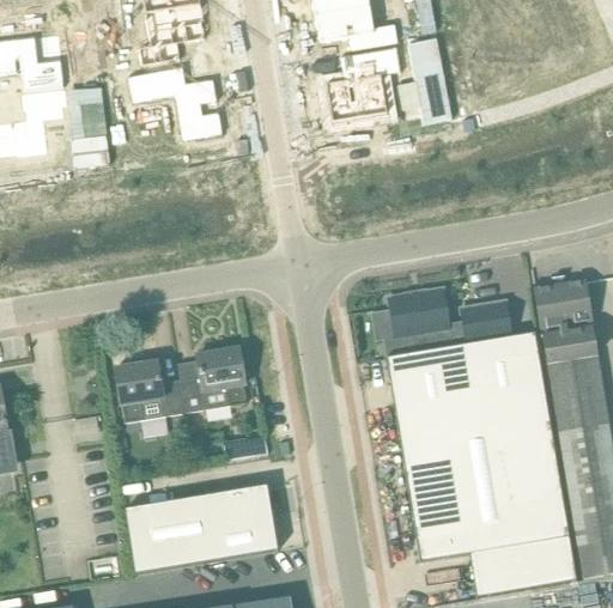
[(143,0),(144,11),(201,1),(201,0),(143,0)]
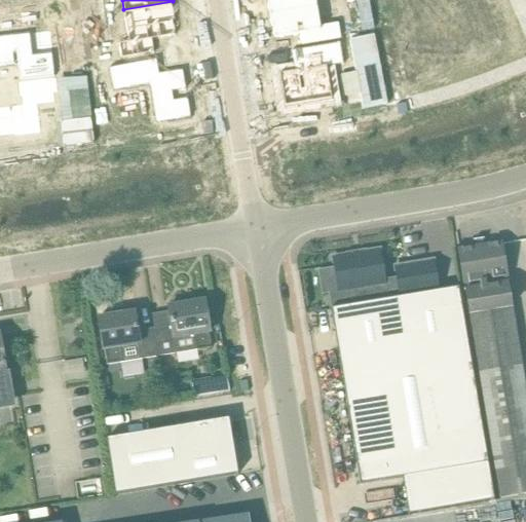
[(266,0),(268,12),(317,4),(316,0),(266,0)]
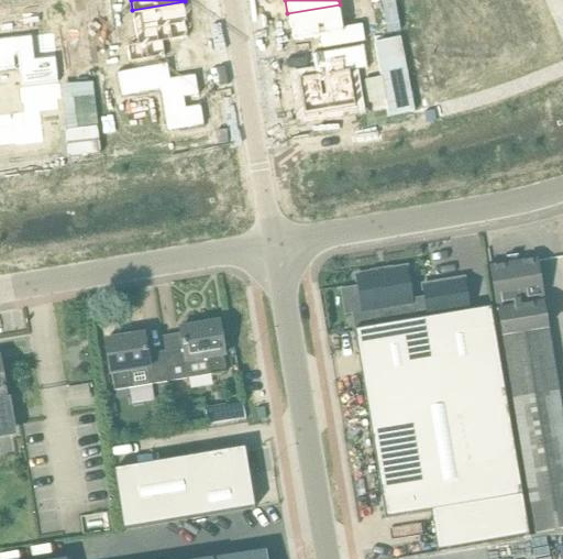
[(138,41),(127,42),(130,59),(165,54),(163,39),(188,34),(185,18),(187,18),(185,1),(132,10),(138,41)]
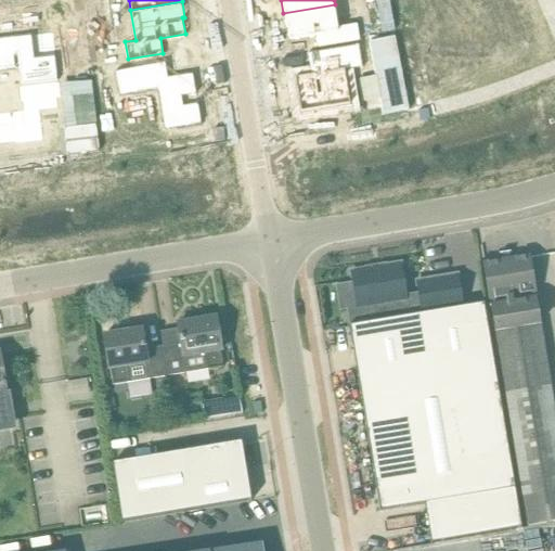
[(335,4),(283,13),(286,27),(287,27),(289,38),(315,34),(318,45),(360,37),(357,20),(338,23),(335,4)]
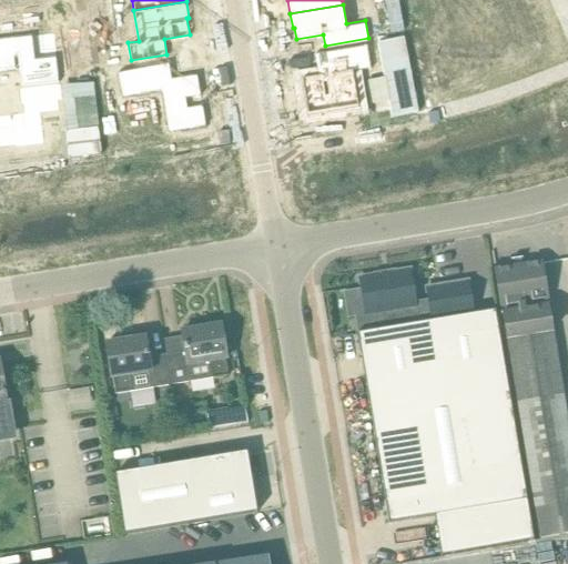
[(32,33),(0,36),(0,70),(19,68),(20,83),(59,79),(57,54),(36,57),(32,33)]
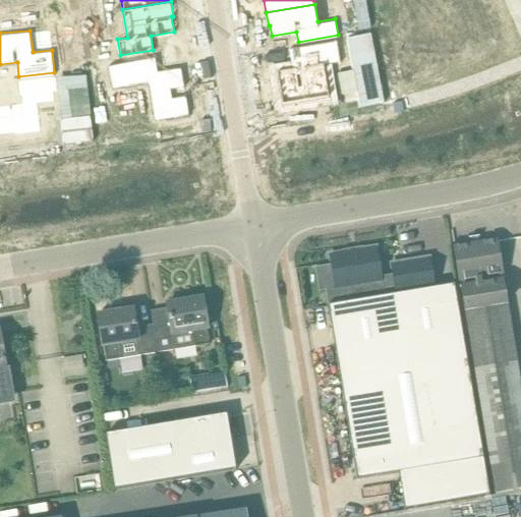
[(292,67),(276,69),(281,104),(330,96),(324,63),(340,60),(337,40),(288,47),(292,67)]
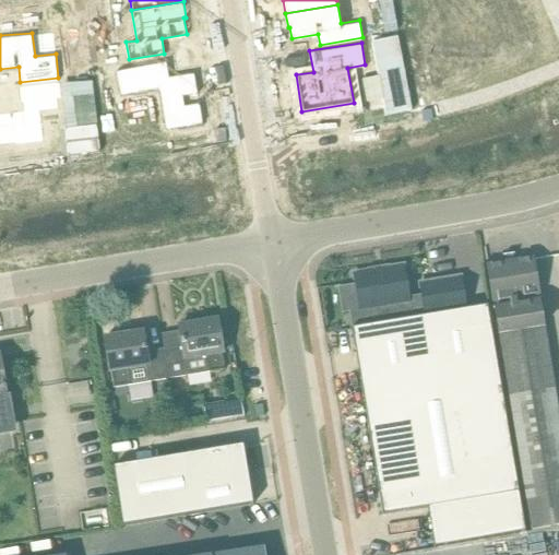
[(166,59),(115,68),(119,94),(157,87),(164,128),(203,122),(194,70),(169,74),(166,59)]
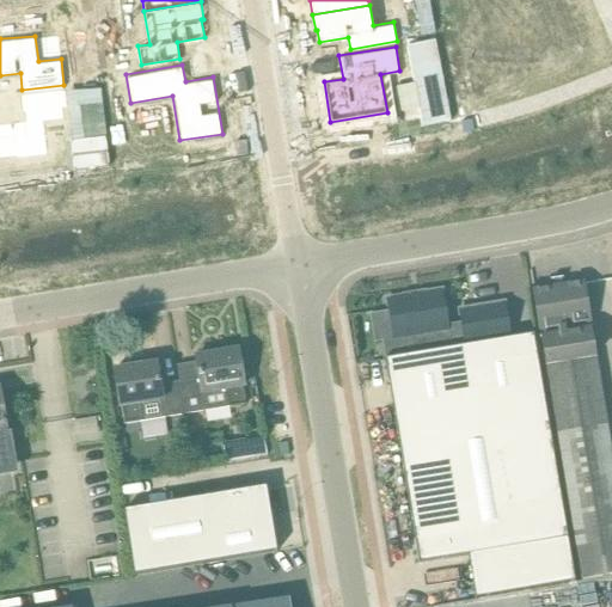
[(26,117),(0,120),(0,154),(14,153),(14,155),(48,152),(44,118),(63,116),(62,105),(67,104),(65,86),(22,91),(24,110),(26,109),(26,117)]
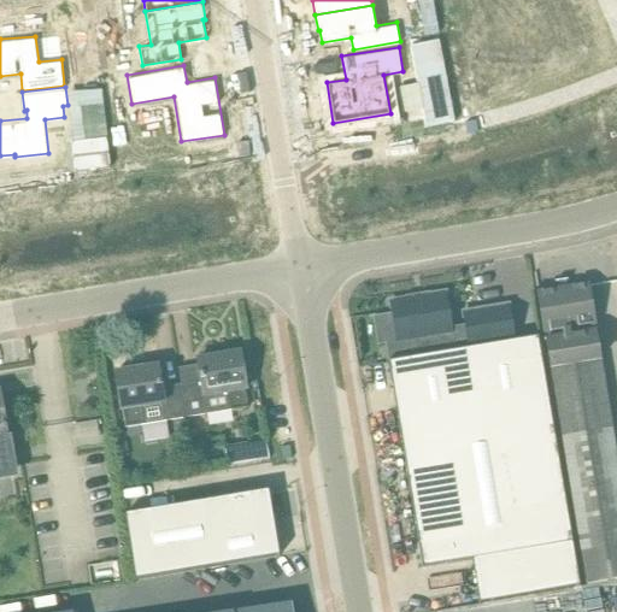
[(541,288),(538,289),(544,329),(545,329),(550,363),(587,581),(616,575),(616,447),(615,448),(599,354),(594,321),(587,281),(541,288)]
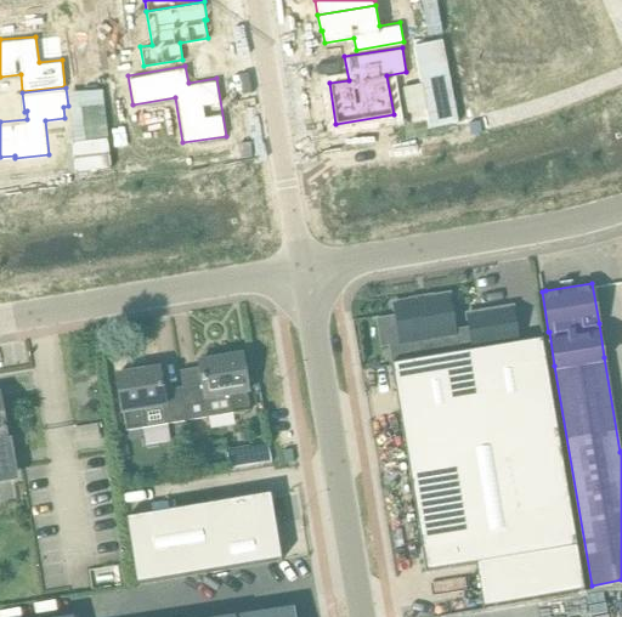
[(400,341),(394,343),(396,361),(458,350),(458,349),(454,327),(450,293),(394,303),(395,312),(400,341)]
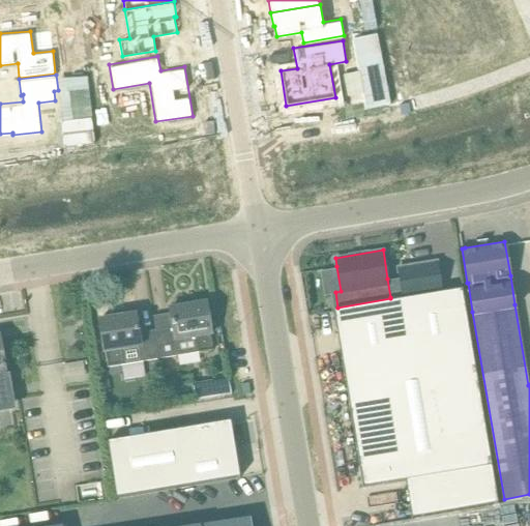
[(437,260),(398,267),(400,276),(403,295),(403,296),(442,290),(437,260)]
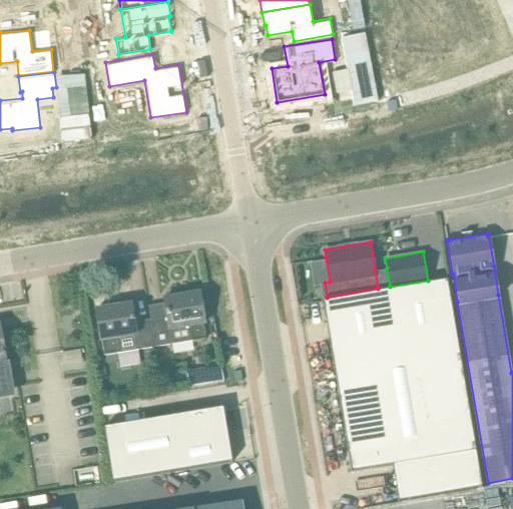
[(327,298),(322,298),(326,319),(332,356),(457,335),(447,278),(428,281),(390,287),(390,286),(378,288),(378,289),(327,298)]
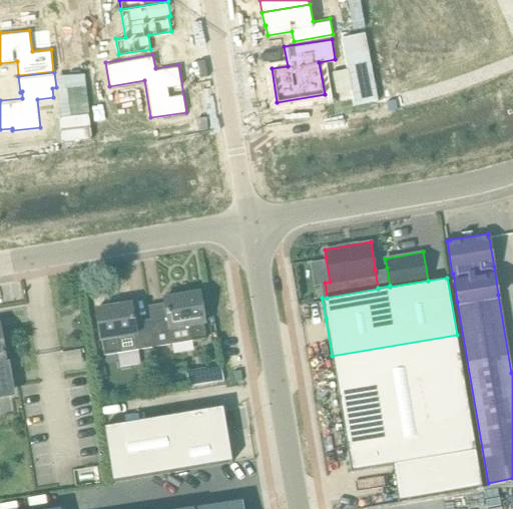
[(164,301),(148,304),(150,317),(154,345),(206,336),(203,321),(204,321),(199,291),(163,296),(164,301)]
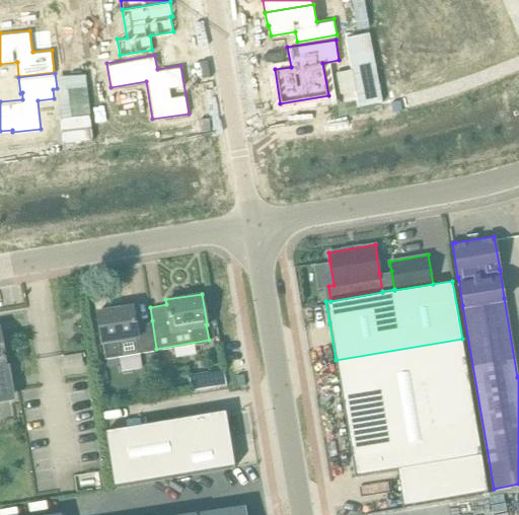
[(133,305),(96,311),(104,358),(156,349),(152,320),(136,322),(133,305)]
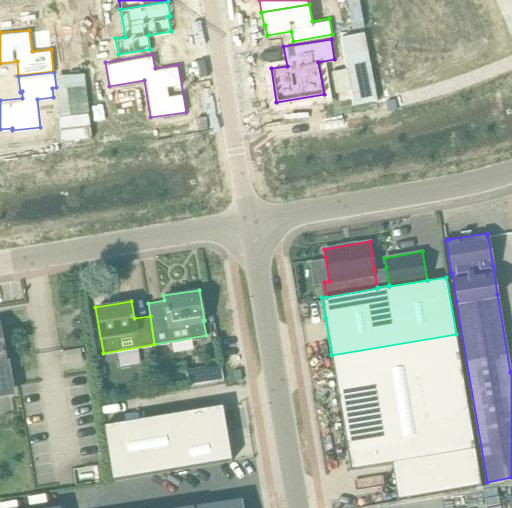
[(0,328),(0,391),(10,390),(4,357),(5,356),(2,342),(0,328)]
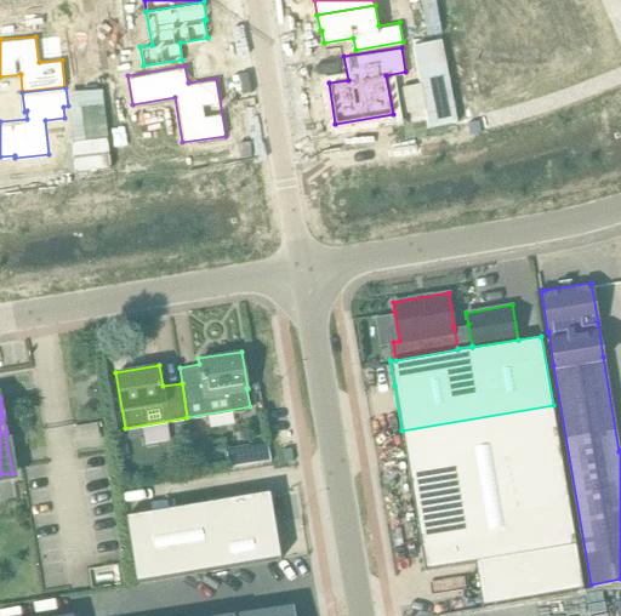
[(553,405),(402,431),(425,569),(474,560),(576,543),(553,405)]
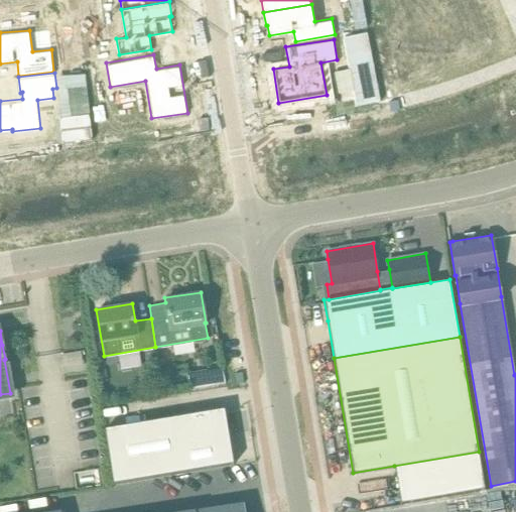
[(223,366),(209,368),(212,383),(226,381),(223,366)]
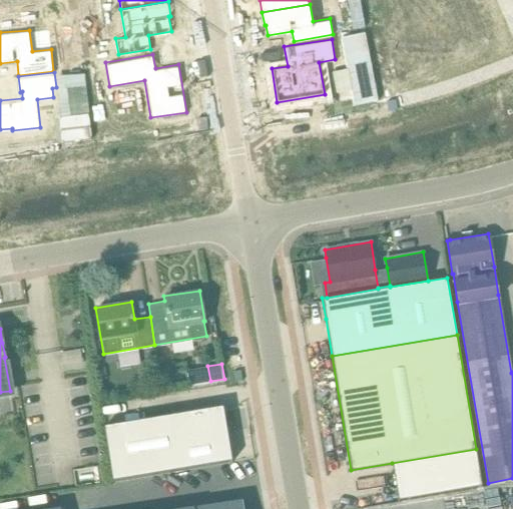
[(223,405),(103,425),(112,480),(232,460),(223,405)]
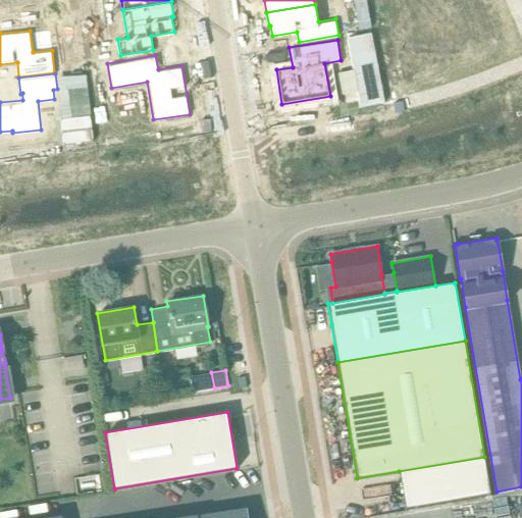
[(62,517),(62,516),(48,517),(248,517),(247,508),(183,517),(62,517)]
